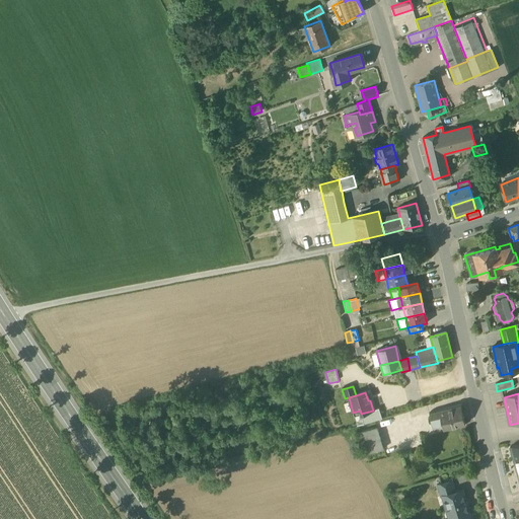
[(444,418),(447,429),(465,425),(460,405),(439,412),(441,419),(444,418)]
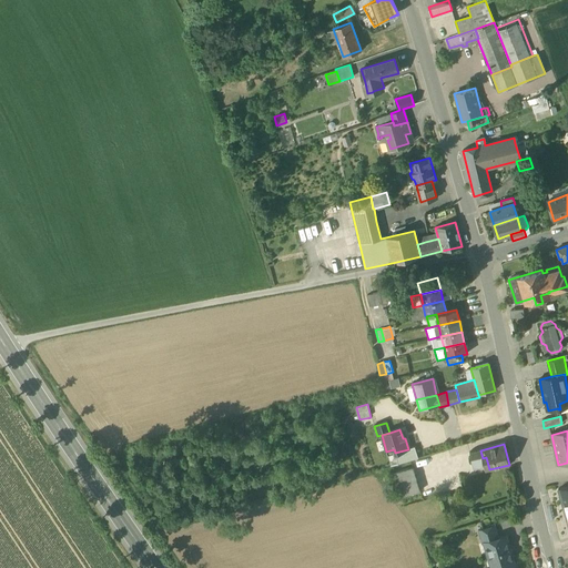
[(387,455),(391,467),(414,459),(411,448),(408,449),(395,453),(387,455)]
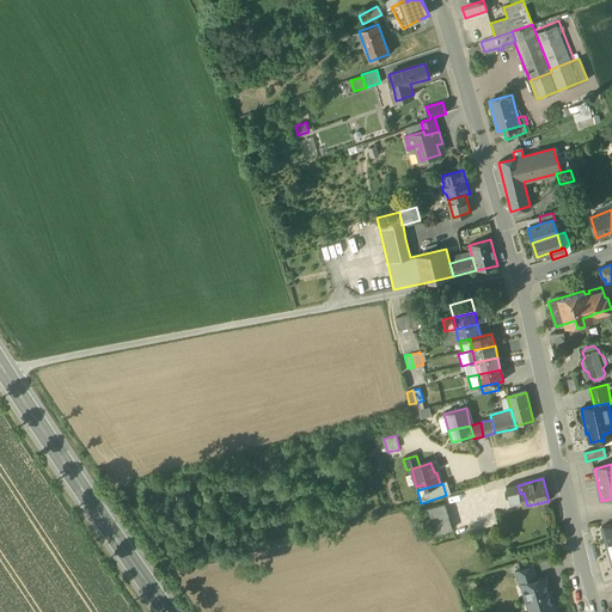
[(507,488),(508,496),(520,494),(518,485),(507,488)]
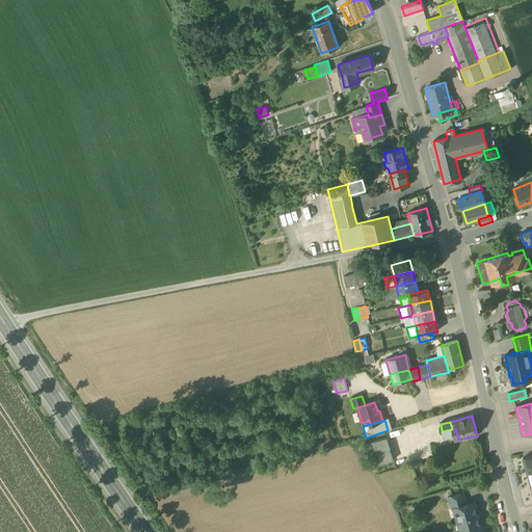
[(368,445),(375,469),(393,462),(386,439),(368,445)]
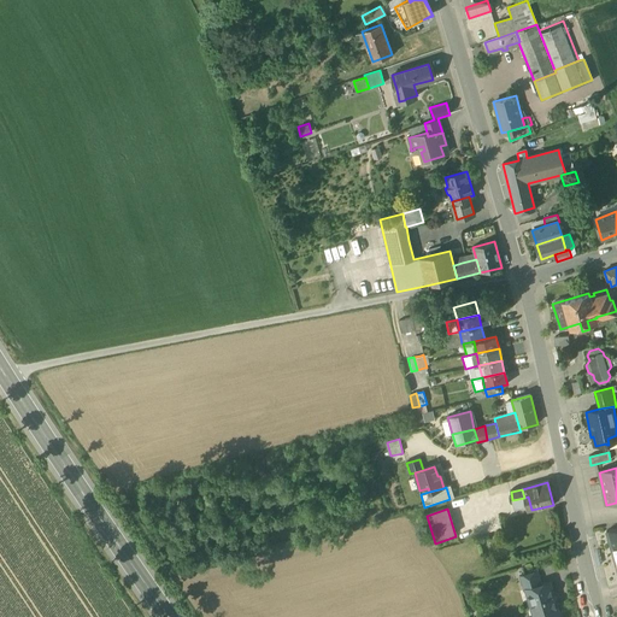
[(616,528),(606,532),(616,571),(616,528)]
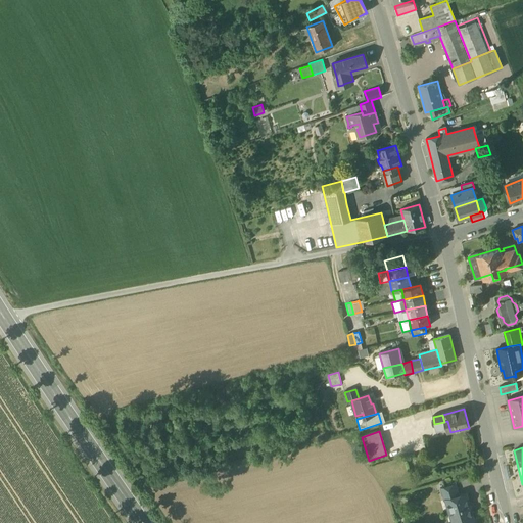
[(440,487),(444,501),(447,500),(447,498),(458,495),(455,483),(440,487)]
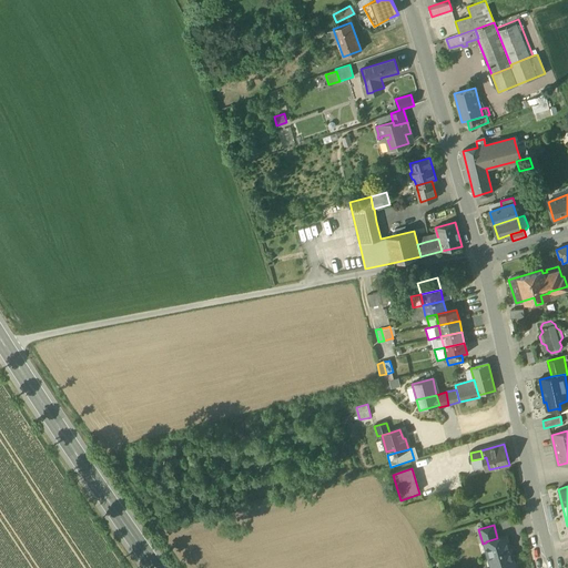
[(494,561),(496,567),(503,567),(514,565),(505,536),(497,538),(486,541),(486,543),(489,553),(487,556),(489,560),(492,563),(494,561)]
